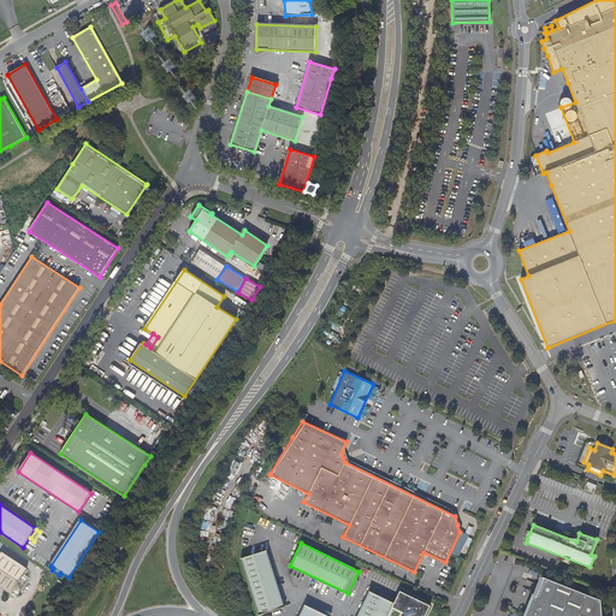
[(0,586),(10,593),(27,568),(1,551),(0,554),(0,586)]
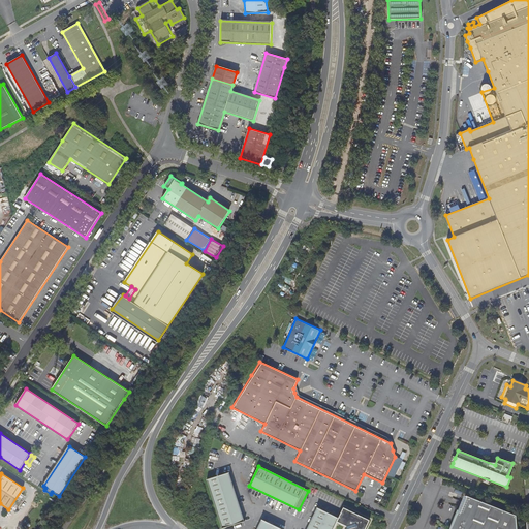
[(243,522),(227,473),(208,479),(223,528),(243,522)]
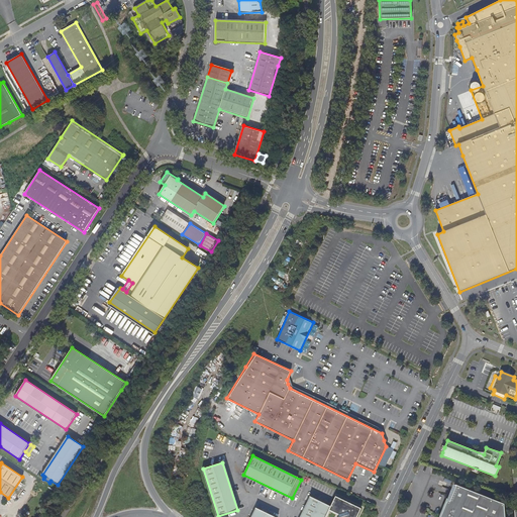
[(505,516),(504,503),(456,485),(455,485),(454,485),(455,486),(449,501),(447,500),(445,506),(446,506),(445,509),(444,509),(440,516),(505,516)]
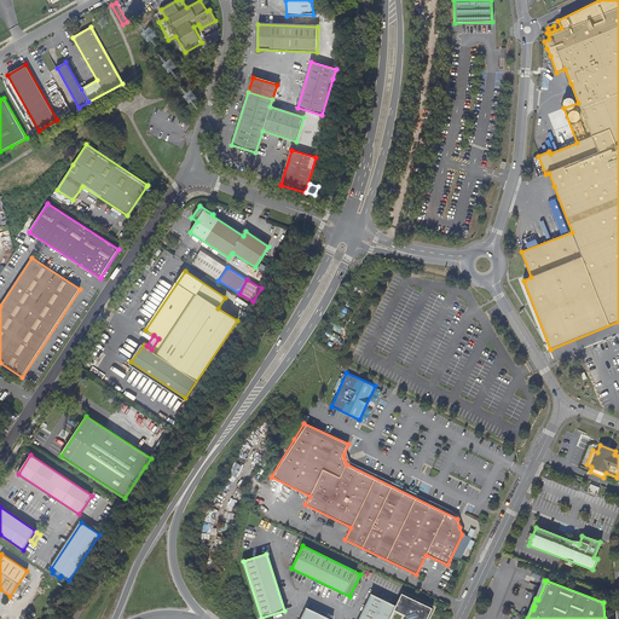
[(359,618),(388,618),(394,609),(405,615),(405,618),(426,618),(432,608),(401,594),(395,606),(371,594),(359,618)]
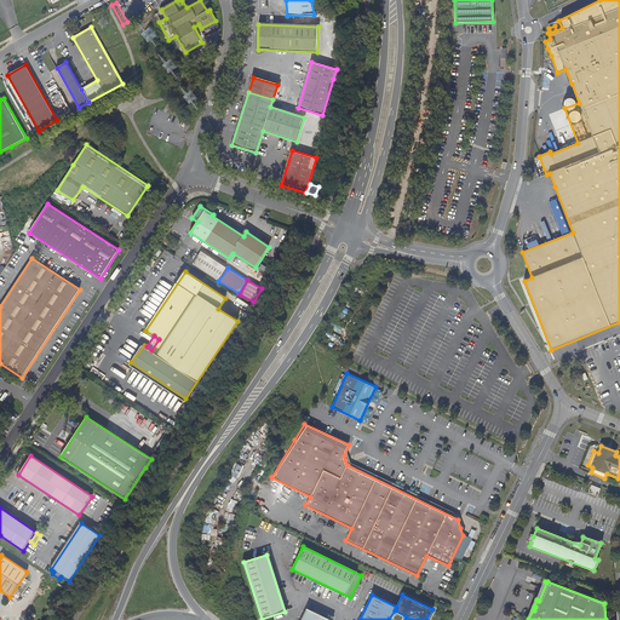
[(331,619),(309,609),(303,619),(331,619)]
